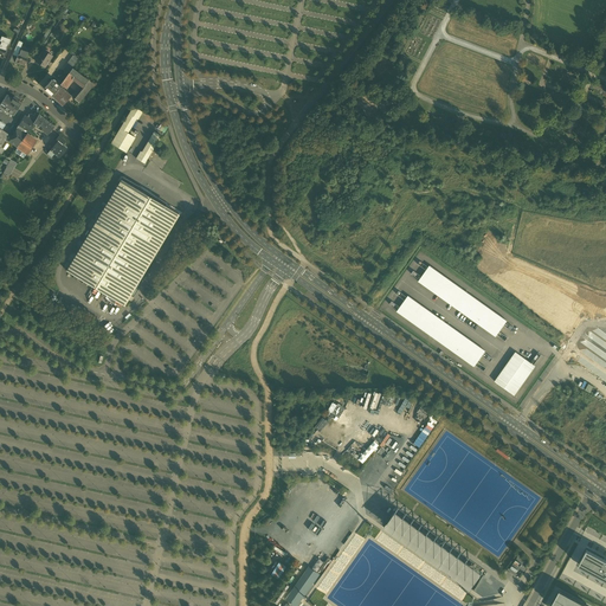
[(12,55),(17,57),(20,49),(23,43),(19,42),(12,55)]
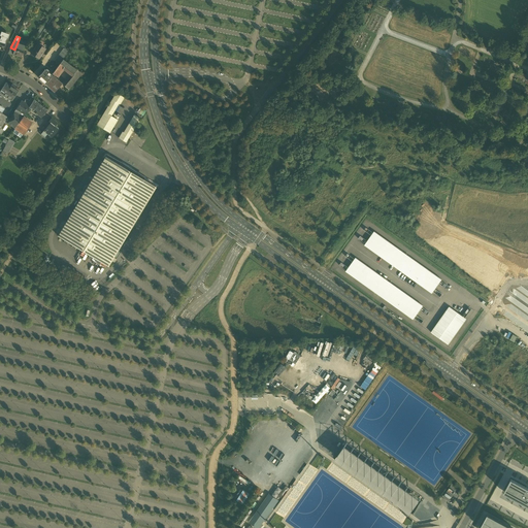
[(13,55),(22,58),(26,45),(18,42),(14,50),(13,55)]
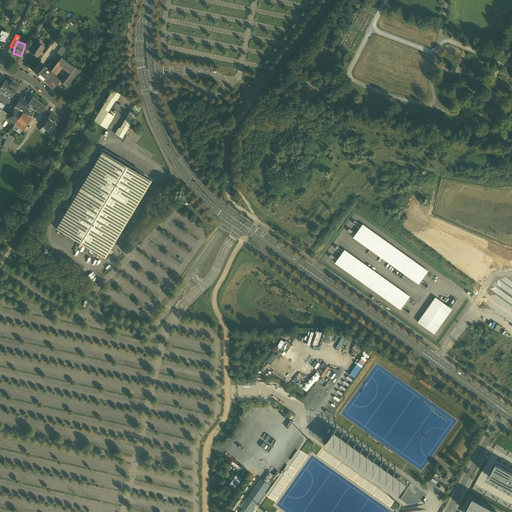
[(30,51),(30,52),(38,57),(44,47),(37,42),(34,46),(30,51)]
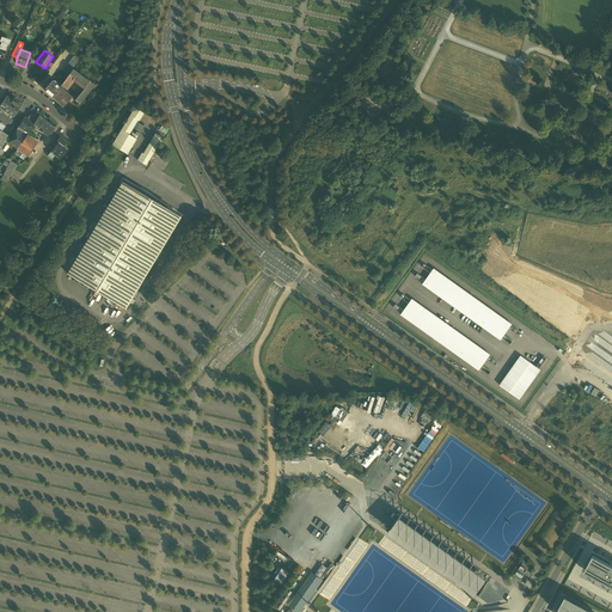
[(78,72),(73,68),(61,87),(65,91),(73,79),(78,73),(78,72)]
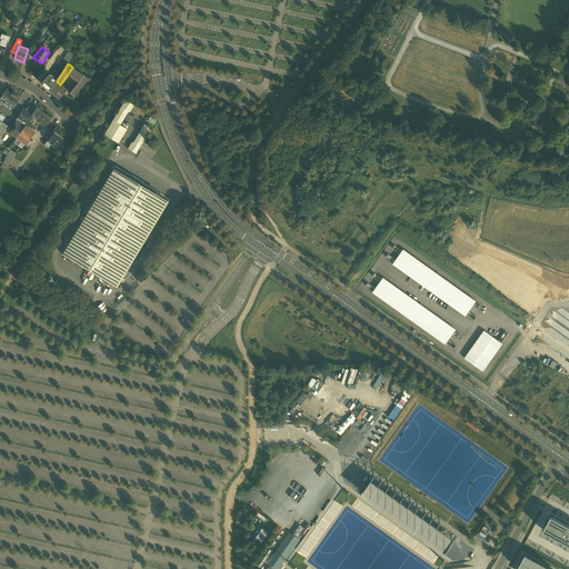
[(88,80),(72,68),(68,73),(79,82),(69,95),(73,97),(88,80)]
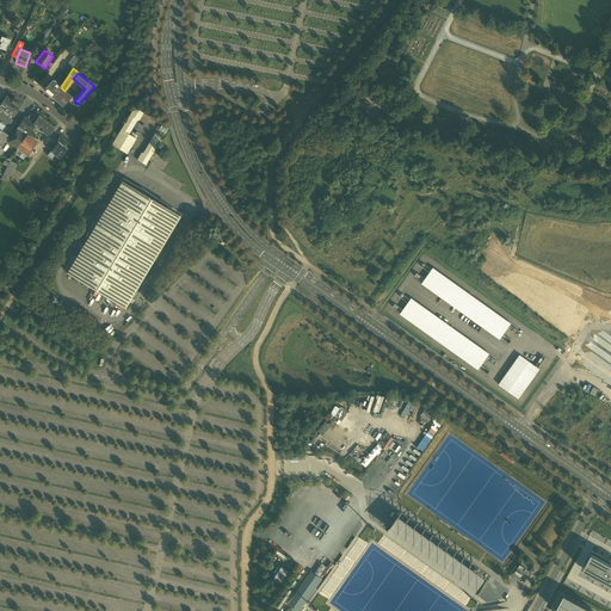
[(61,87),(53,80),(44,90),(53,97),(61,87)]
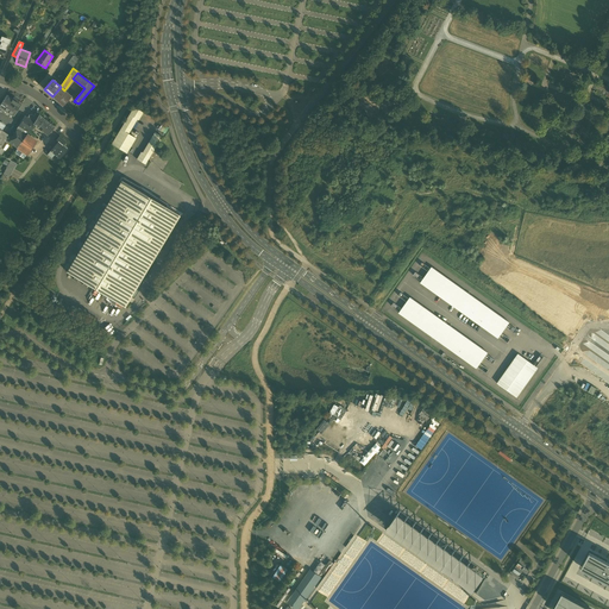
[(64,90),(61,87),(52,96),(63,106),(63,105),(71,96),(64,90)]
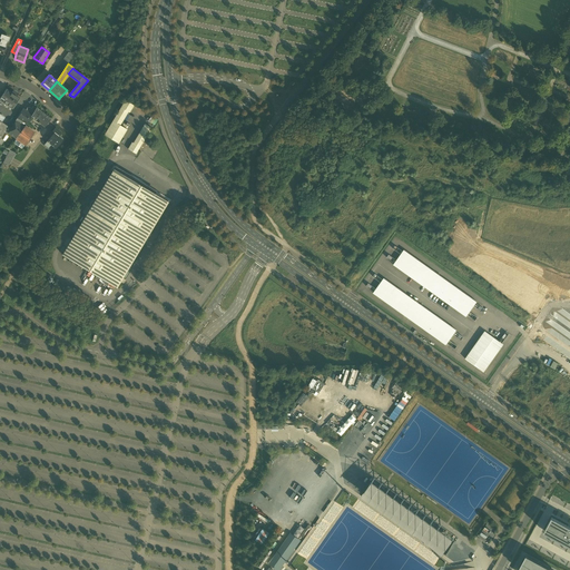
[(20,98),(6,89),(0,98),(0,99),(12,108),(20,98)]
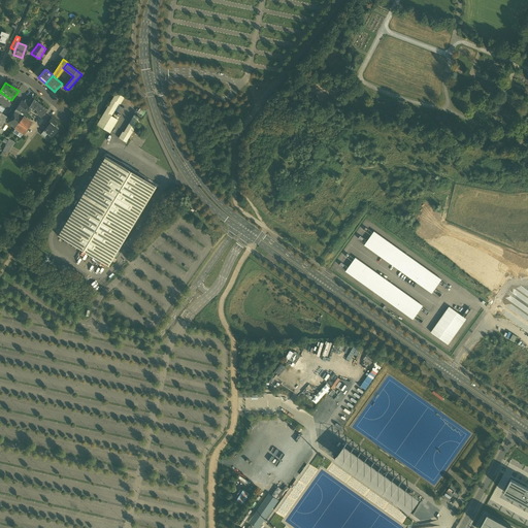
[(97,125),(110,133),(119,120),(111,116),(120,103),(121,104),(125,97),(117,92),(97,125)]
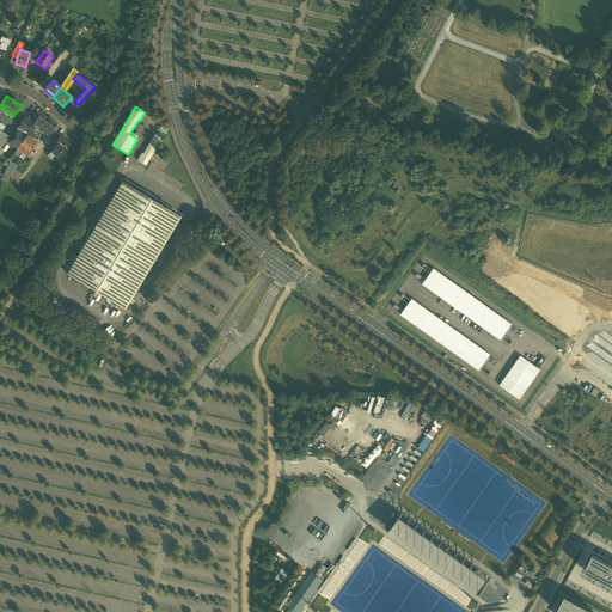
[(55,128),(40,116),(38,117),(35,123),(34,124),(48,136),(55,128)]
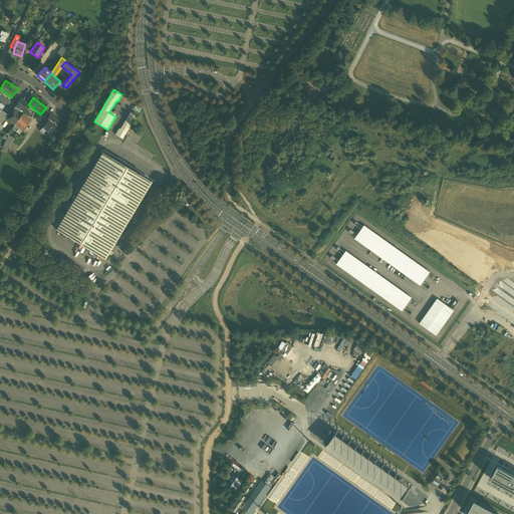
[(23,99),(21,98),(16,106),(21,110),(24,111),(28,104),(29,103),(26,101),(23,99)]
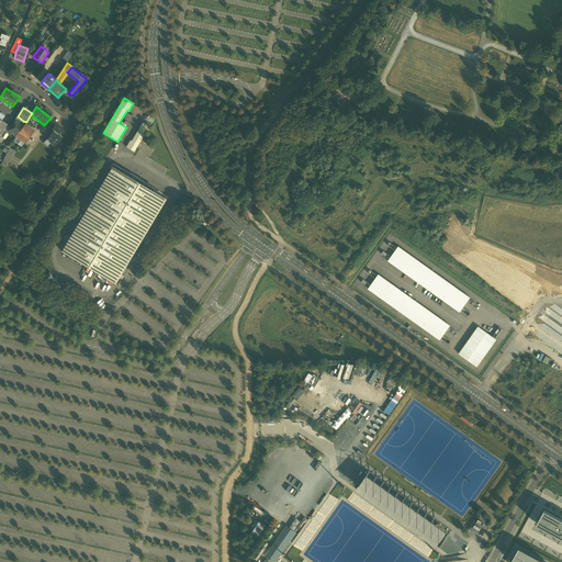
[(22,123),(17,120),(15,121),(11,127),(9,132),(15,136),(24,125),(22,123)]
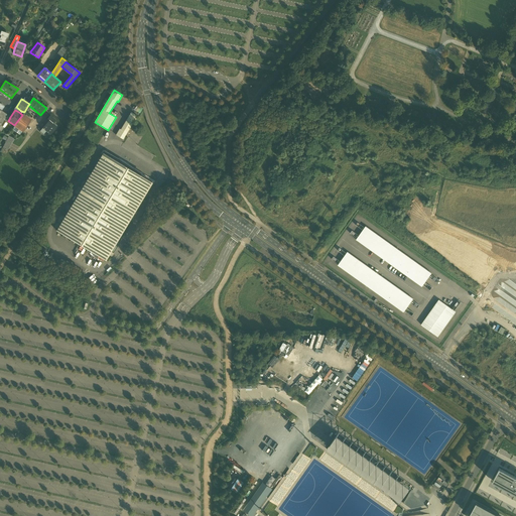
[(120,128),(116,135),(123,139),(138,116),(131,112),(121,129),(120,128)]
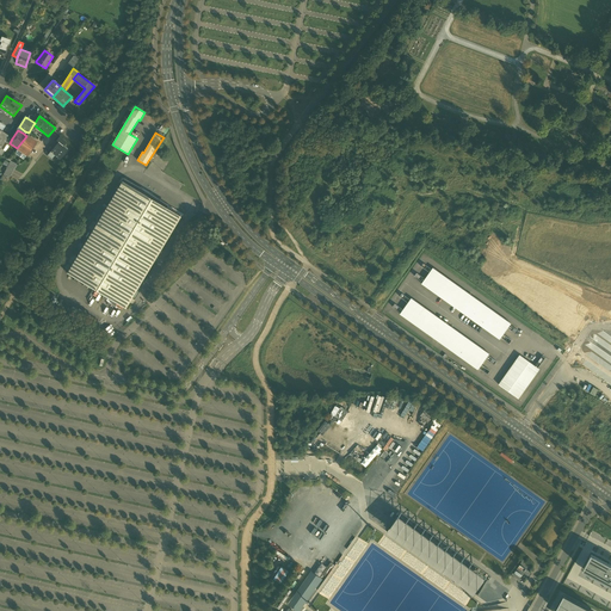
[(36,142),(28,135),(26,136),(17,148),(17,149),(28,156),(36,142)]
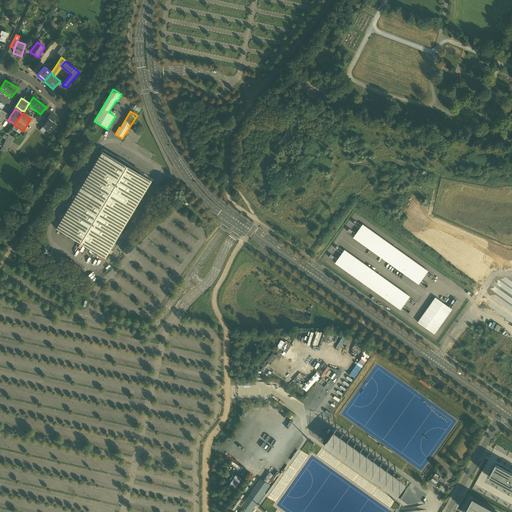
[(50,118),(48,120),(42,127),(50,133),(56,125),(53,123),(54,122),(50,118)]
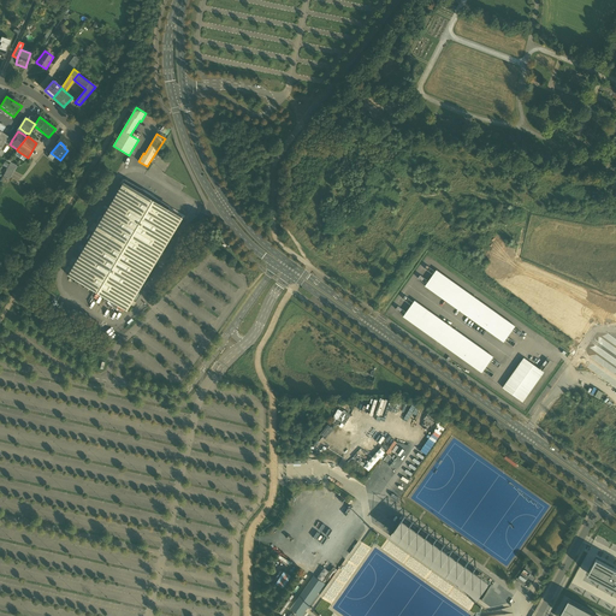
[(17,166),(11,163),(4,175),(10,178),(17,166)]
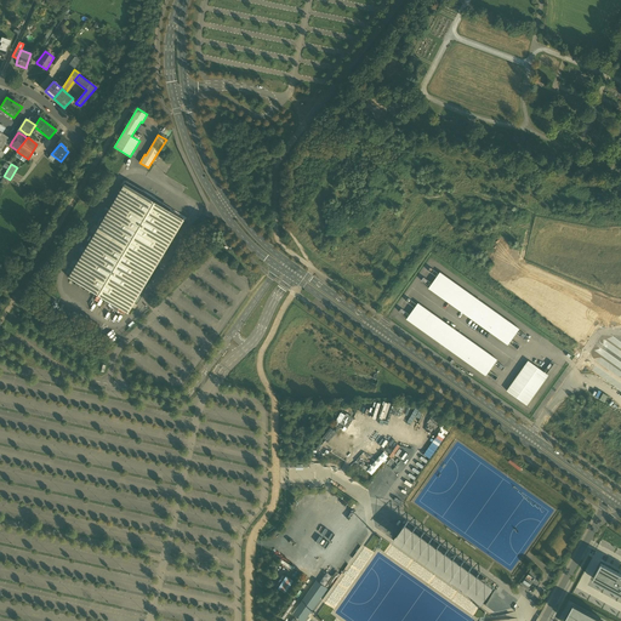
[(183,220),(124,183),(67,278),(126,314),(183,220)]
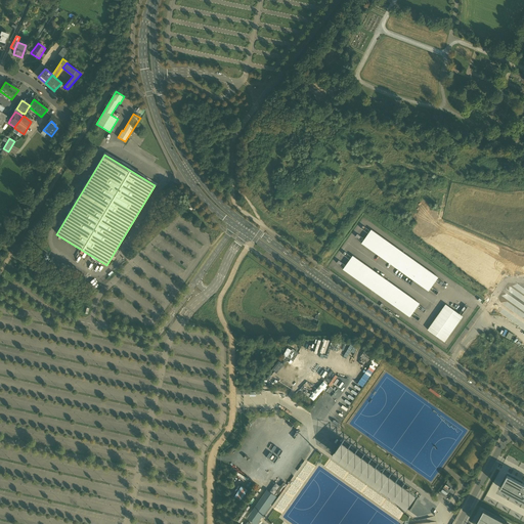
[(362,242),(361,243),(429,291),(430,290),(431,287),(435,281),(437,278),(438,277),(370,230),(370,231),(368,233),(364,239),(362,242)]
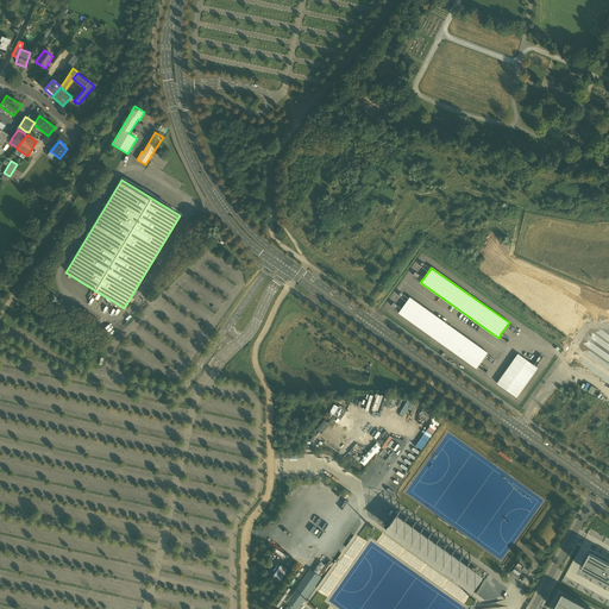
[(400,312),(399,313),(477,369),(478,366),(479,364),(484,358),(487,355),(488,353),(410,297),(409,300),(407,302),(402,309),(400,312)]
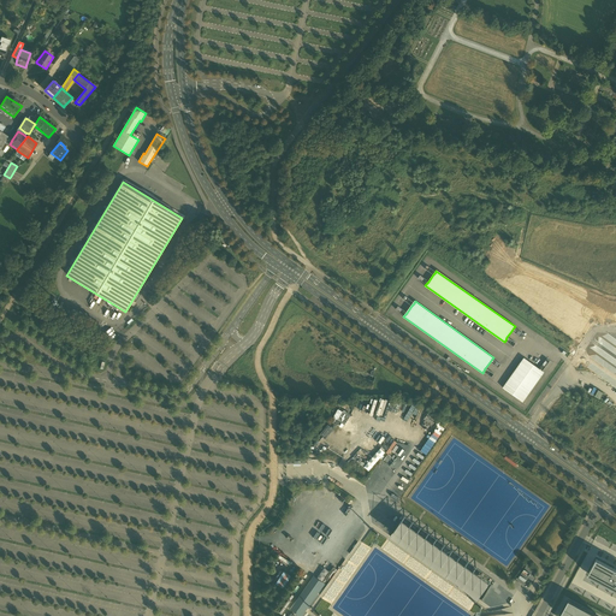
[(538,339),(543,342),(542,344),(548,348),(551,339),(542,333),(538,339)]
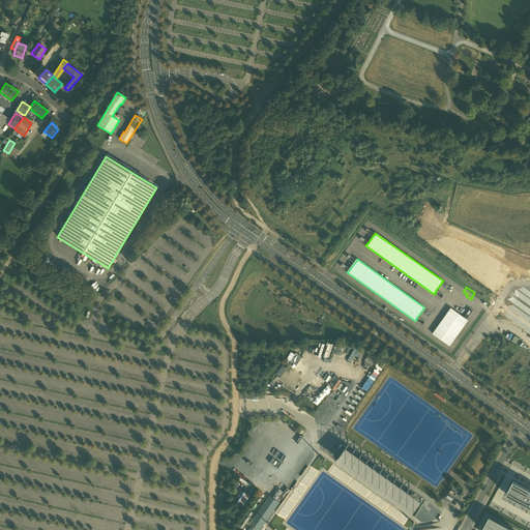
[(464,318),(450,308),(433,334),(449,346),(468,320),(467,319),(464,318)]
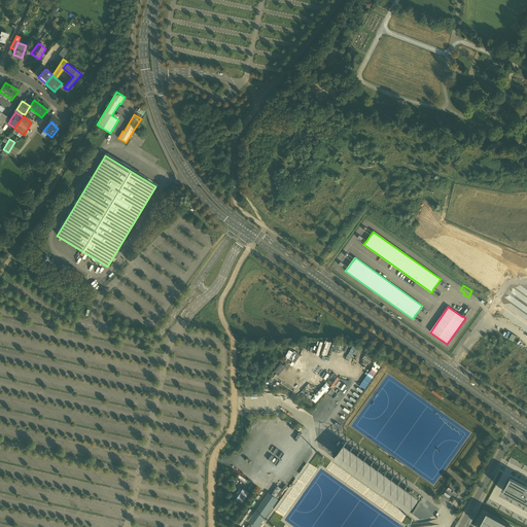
[(467,308),(461,316),(464,317),(470,309),(467,308)]
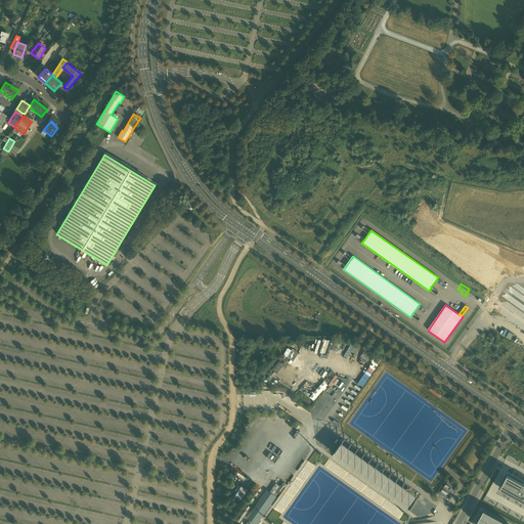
[(359,375),(359,374),(356,376),(359,381),(367,377),(364,372),(359,375)]
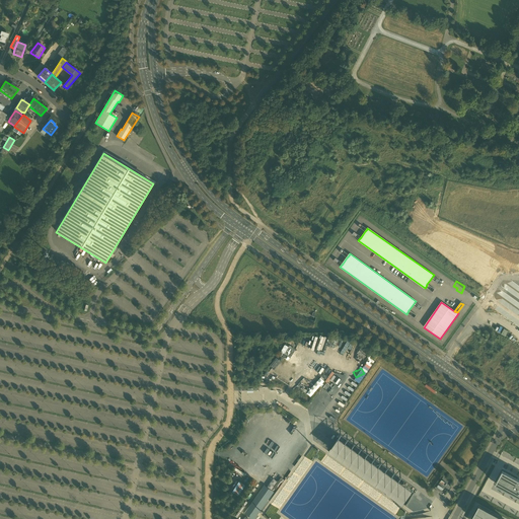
[(311,403),(306,412),(309,415),(315,405),(311,403)]
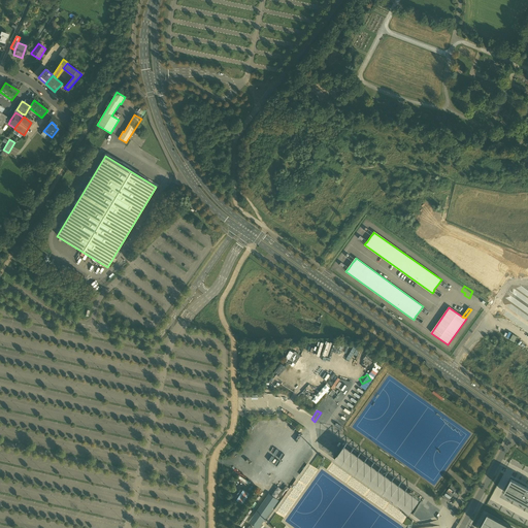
[(332,460),(325,470),(401,524),(408,514),(422,495),(345,441),(332,460)]
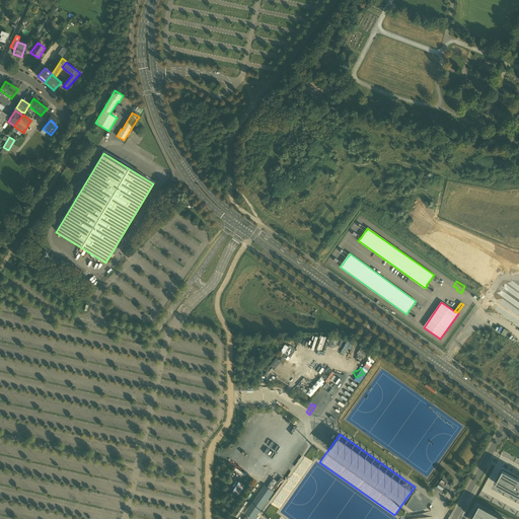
[(305,457),(272,505),(279,510),(312,462),(305,457)]
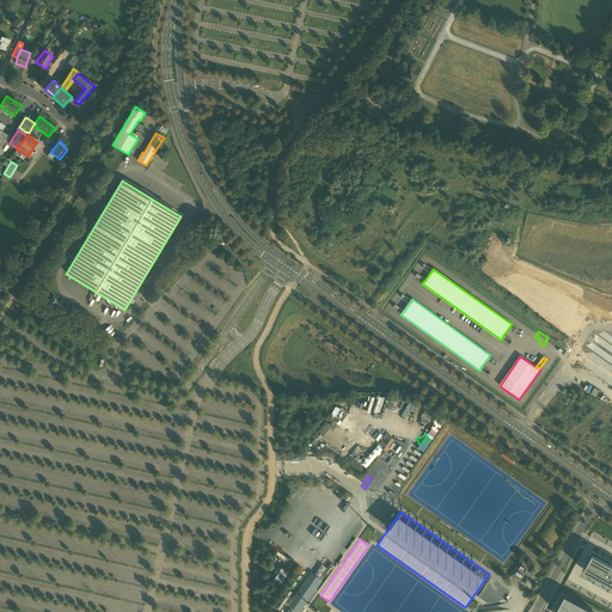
[(306,561),(311,554),(312,554),(317,548),(312,545),(303,558),(306,561)]
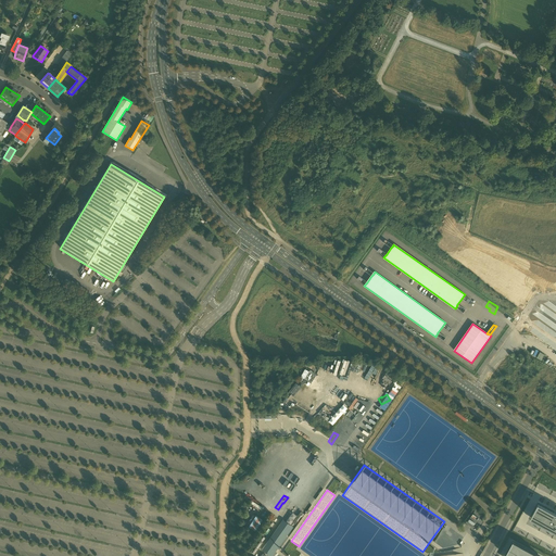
[(555,513),(538,504),(530,519),(555,532),(555,513)]
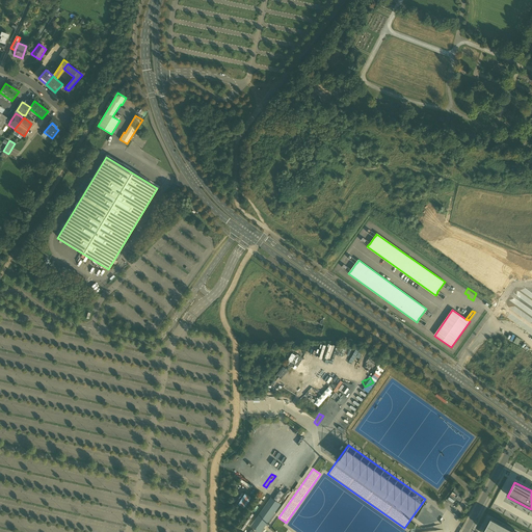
[(455,487),(446,501),(453,506),(462,493),(455,487)]
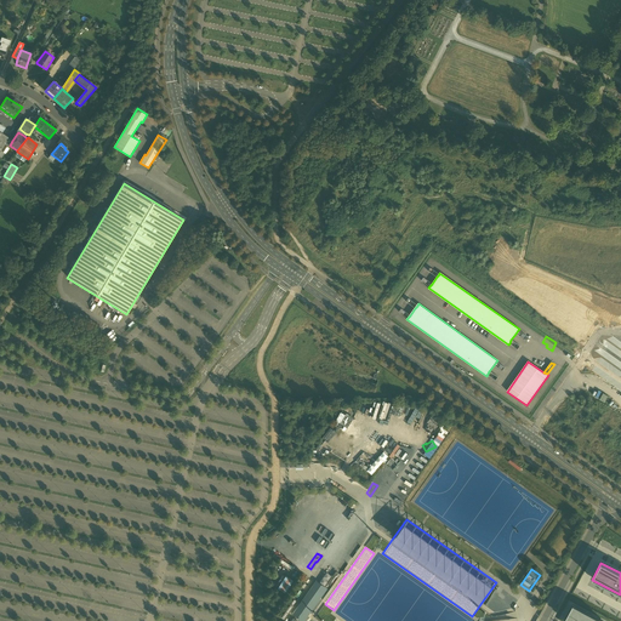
[(288,575),(279,587),(288,592),(295,580),(288,575)]
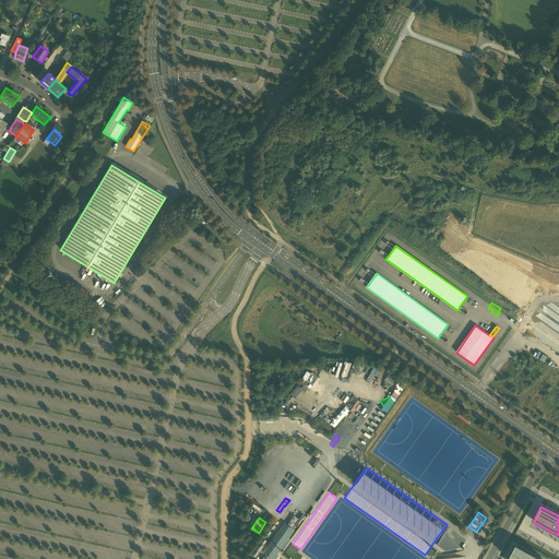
[(284,525),(264,554),(272,558),(293,532),(284,525)]
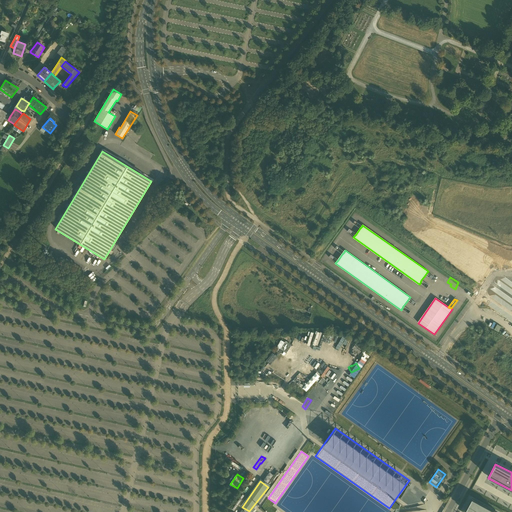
[(496,511),(472,499),(465,511),(496,511)]
